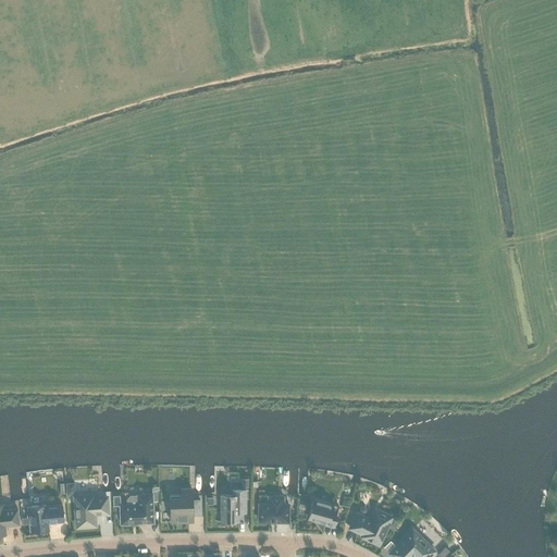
[(192,502),(192,489),(181,489),(181,494),(170,495),(171,522),(193,521),(192,515),(200,515),(200,502),(192,502)]
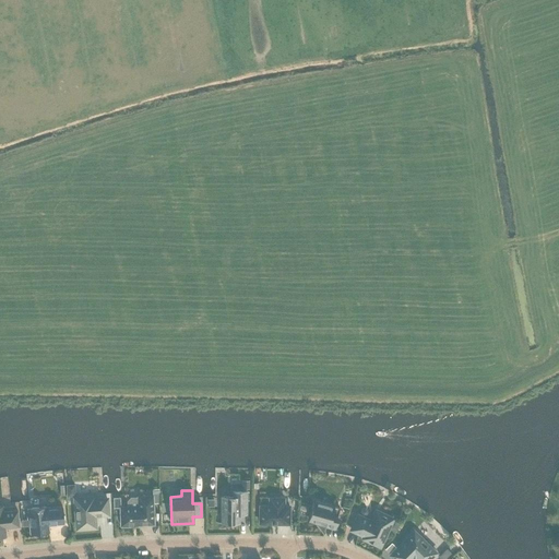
[(216,523),(239,523),(239,513),(247,513),(247,491),(233,491),(233,497),(222,497),(222,522),(216,522),(216,523)]
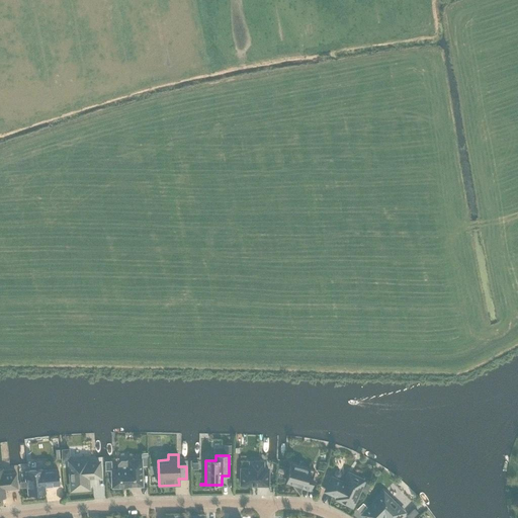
[(120,488),(120,487),(143,486),(142,459),(121,460),(117,463),(118,469),(111,470),(111,487),(112,487),(112,489),(120,488)]
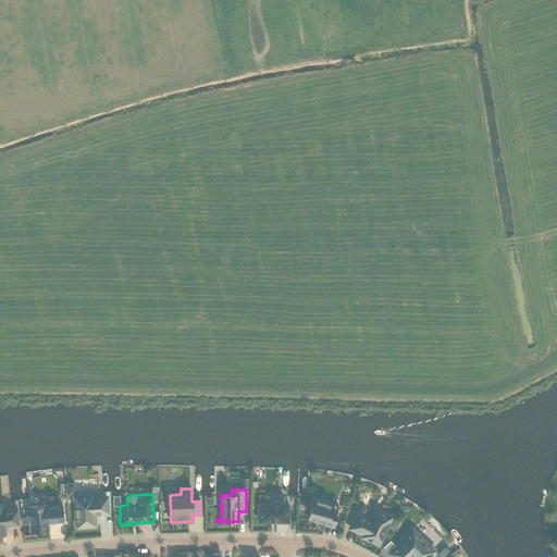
[(93,498),(93,495),(74,497),(76,527),(95,525),(94,514),(108,512),(107,497),(93,498)]
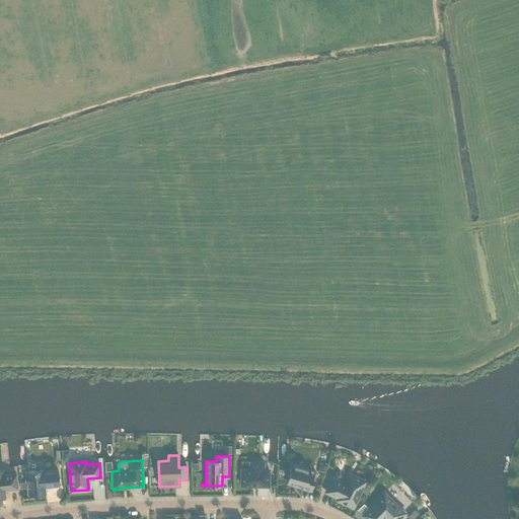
[(264,470),(264,463),(257,463),(254,463),(252,464),(250,467),(250,469),(241,469),(241,486),(269,487),(269,470),(264,470)]
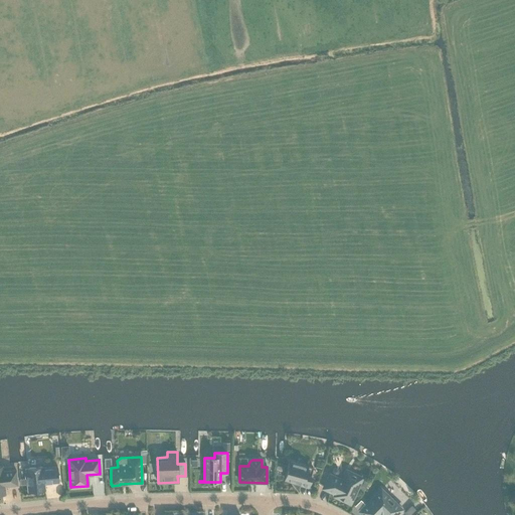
[(308,486),(313,469),(308,467),(309,466),(290,461),(285,479),(308,486)]
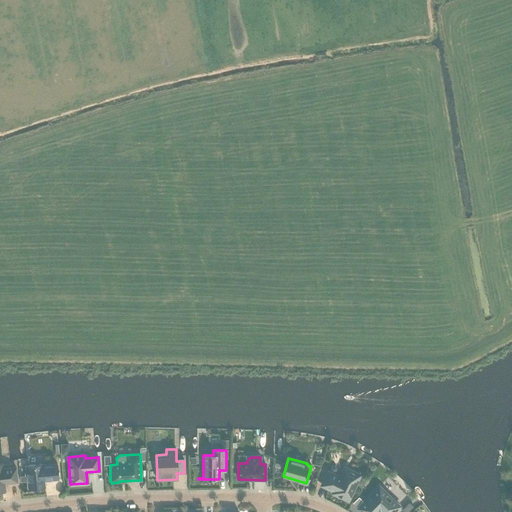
[(58,479),(57,463),(42,465),(42,464),(25,465),(27,488),(45,487),(44,481),(58,479)]
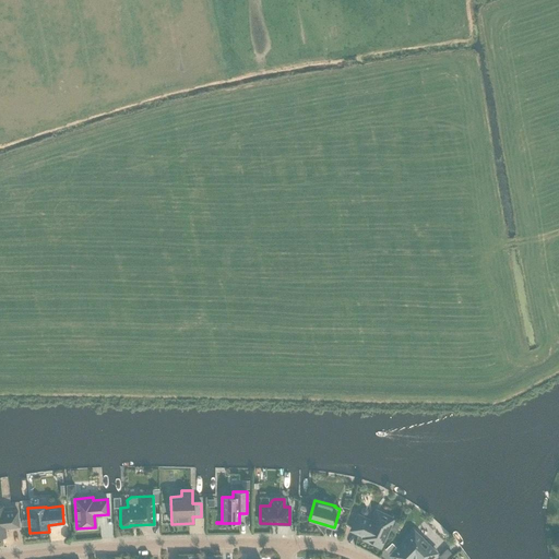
[(0,507),(0,536),(4,536),(3,527),(19,526),(18,510),(2,512),(1,507),(0,507)]
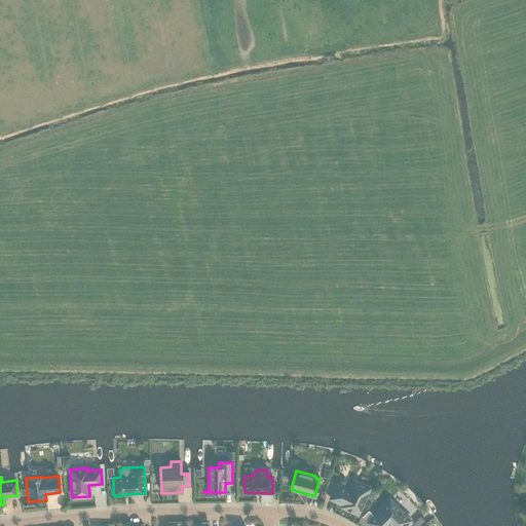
[(361,505),(369,488),(355,482),(351,491),(337,485),(330,498),(342,504),(341,506),(358,514),(359,512),(360,513),(363,506),(361,505)]
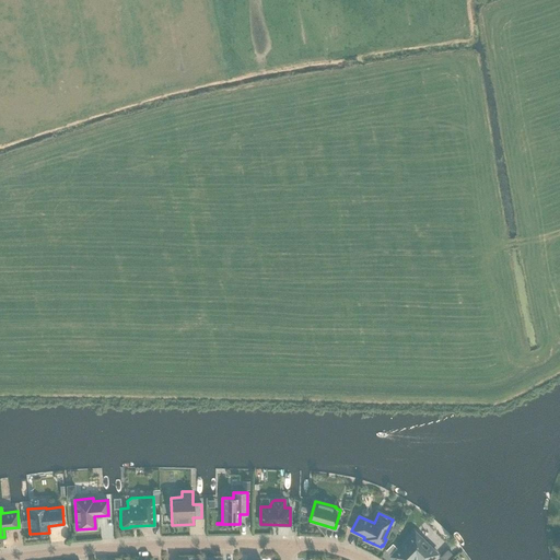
[(430,559),(436,553),(415,533),(398,549),(392,556),(395,559),(430,559)]
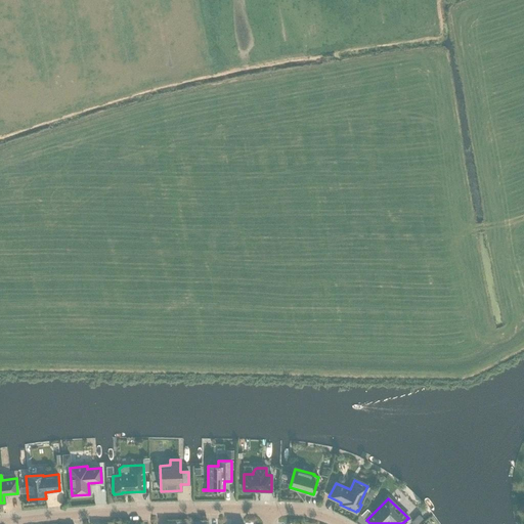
[(367,510),(361,516),(366,520),(373,514),(367,510)]
